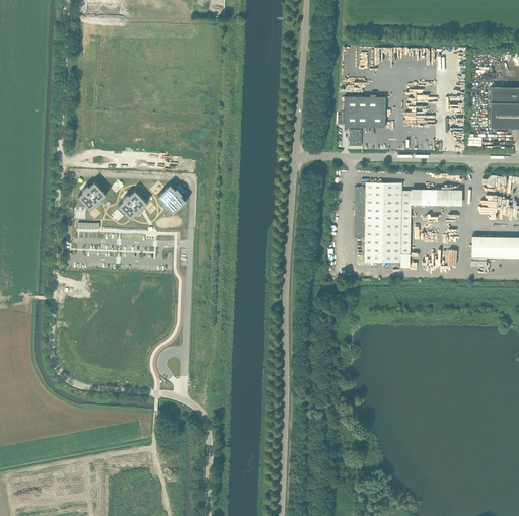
[(518,89),(491,89),(490,130),(518,130),(518,89)]
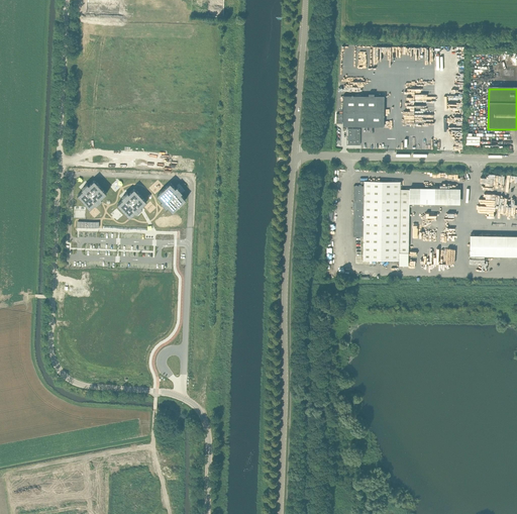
[(343,98),(342,129),(384,129),(384,99),(374,99),(374,97),(369,97),(369,99),(343,98)]
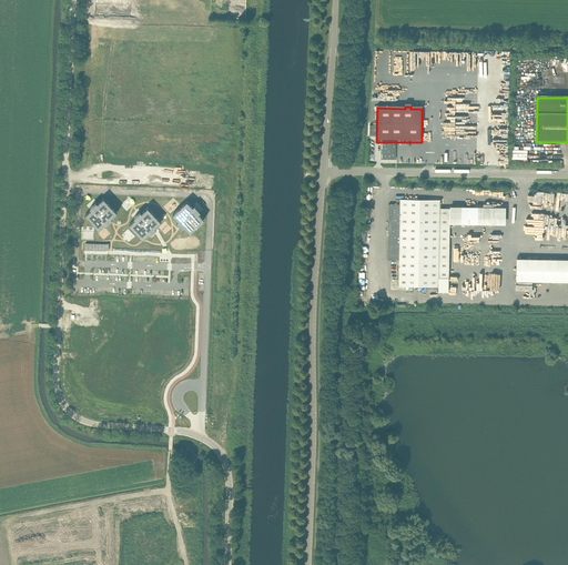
[(395,162),(396,144),(382,144),(382,162),(395,162)]
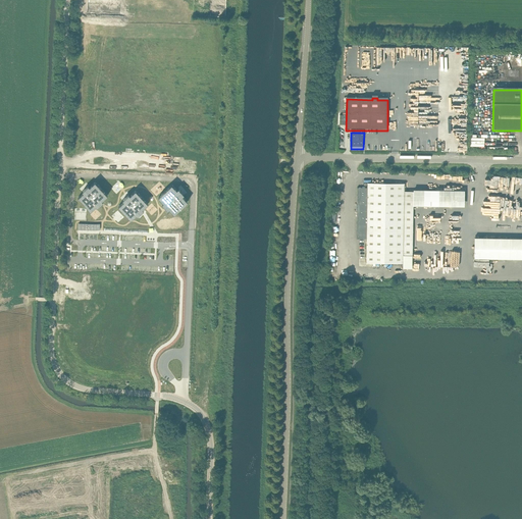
[(151,182),(152,171),(148,171),(148,170),(143,170),(143,182),(151,182)]
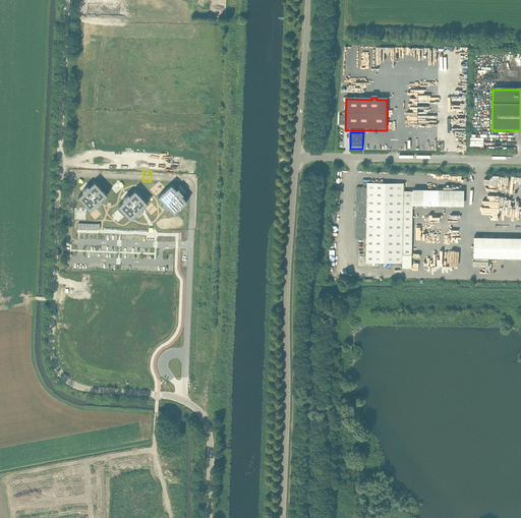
[(172,182),(185,189),(190,180),(177,172),(172,182)]
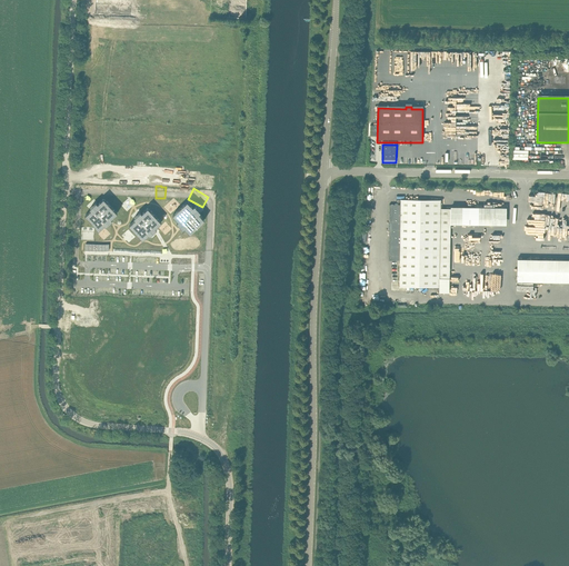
[(221,194),(220,201),(222,201),(222,205),(233,206),(233,195),(221,194)]
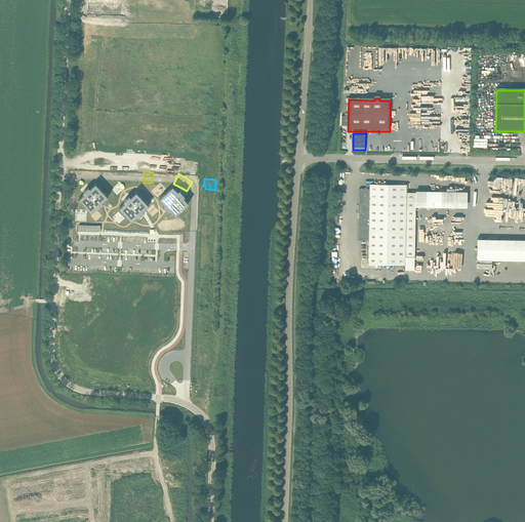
[(84,196),(78,202),(80,203),(91,215),(96,210),(97,211),(104,206),(103,204),(109,199),(96,186),(90,191),(89,190),(83,195),(84,196)]
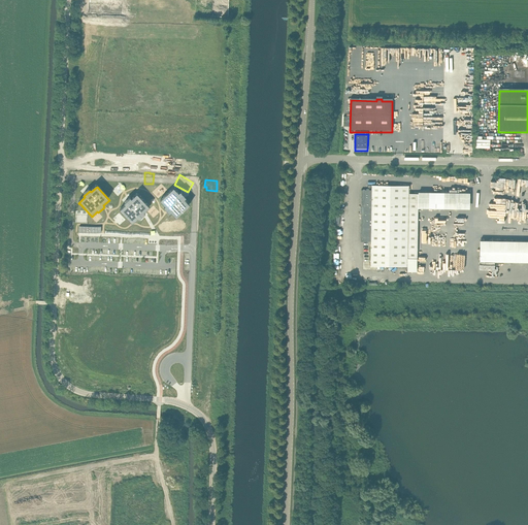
[(407,269),(408,189),(371,188),(371,193),(361,193),(360,244),(370,244),(370,268),(375,268),(407,269)]
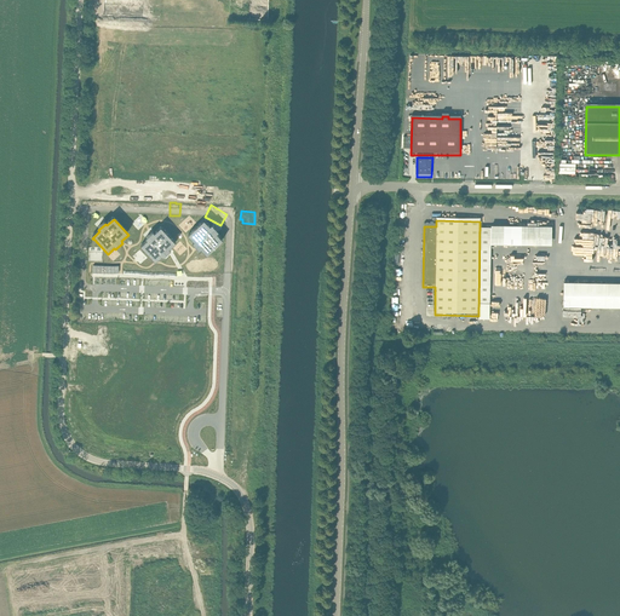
[(204,223),(188,237),(194,243),(193,246),(199,253),(201,252),(207,258),(223,243),(217,236),(218,235),(212,228),(211,229),(204,223)]
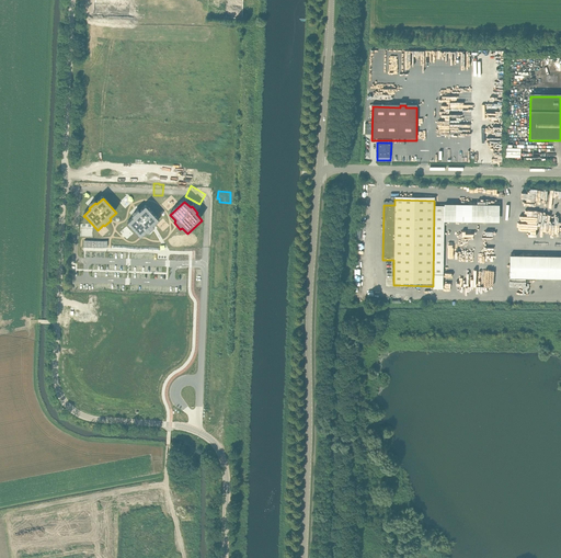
[(132,221),(127,225),(140,239),(147,234),(148,235),(155,229),(153,228),(159,223),(146,207),(140,213),(138,212),(132,218),(134,219),(132,221)]
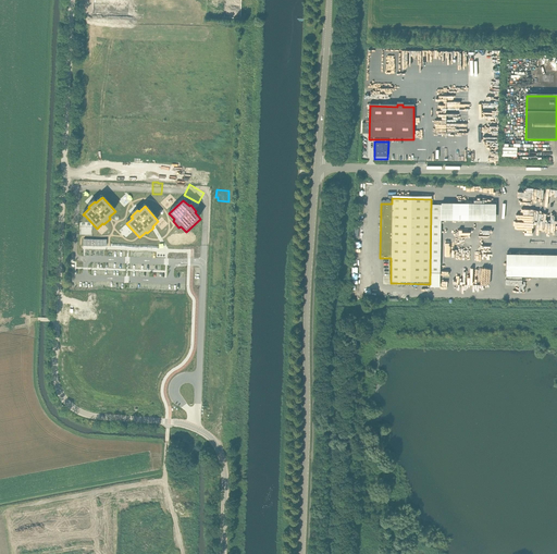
[(213,222),(226,226),(230,218),(217,213),(213,222)]
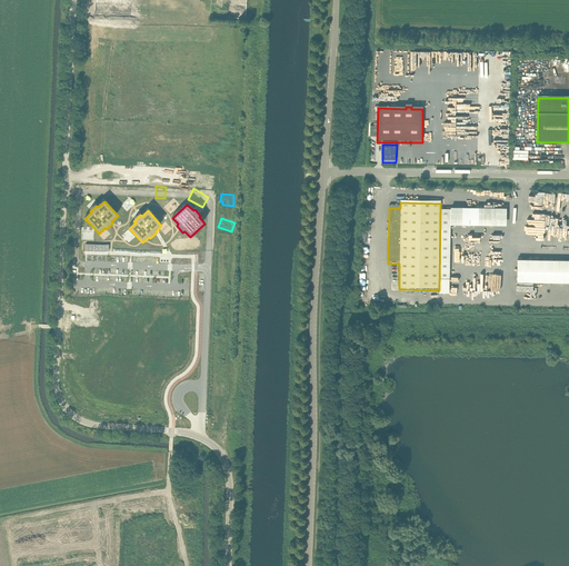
[(213,226),(213,229),(217,229),(217,219),(207,219),(206,226),(213,226)]
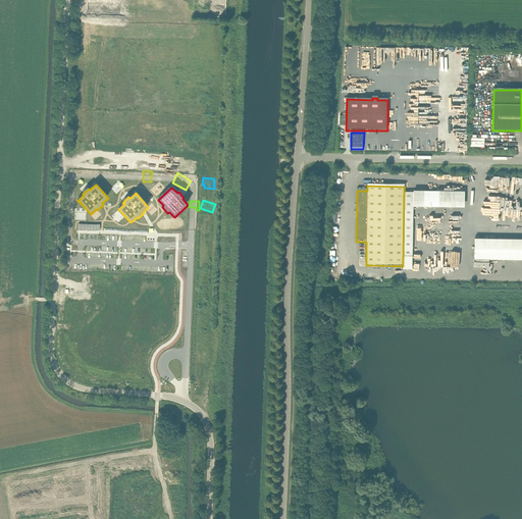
[(207,226),(212,222),(207,215),(202,220),(207,226)]
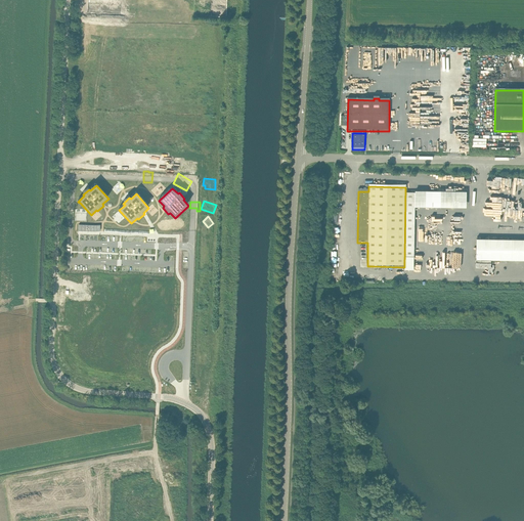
[(180,241),(186,234),(178,226),(172,233),(180,241)]
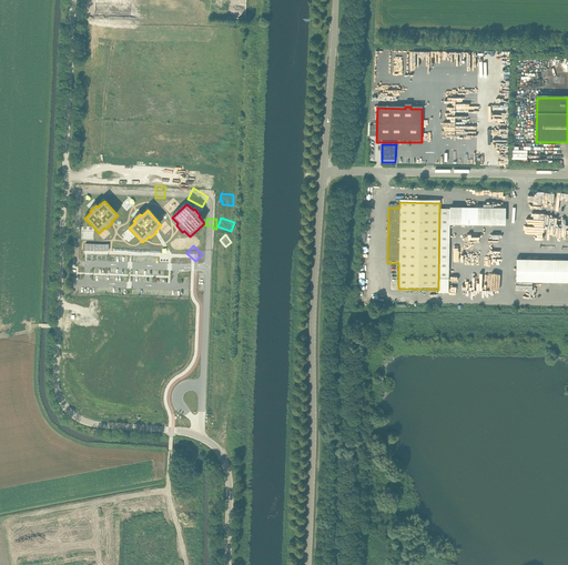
[(567,260),(520,260),(520,282),(567,282),(567,260)]
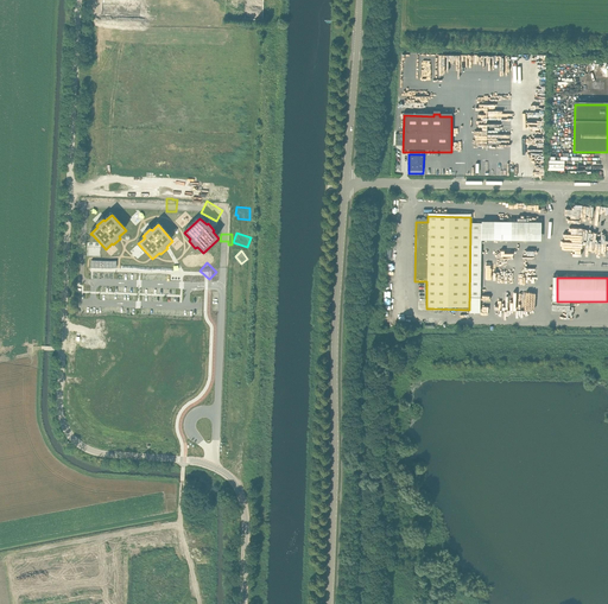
[(233,284),(234,287),(235,287),(236,294),(247,293),(245,281),(233,284)]
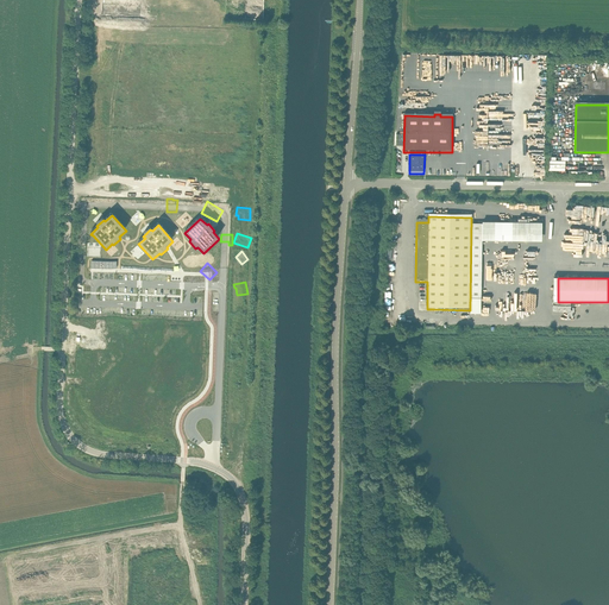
[(106,287),(101,290),(105,296),(111,292),(106,287)]
